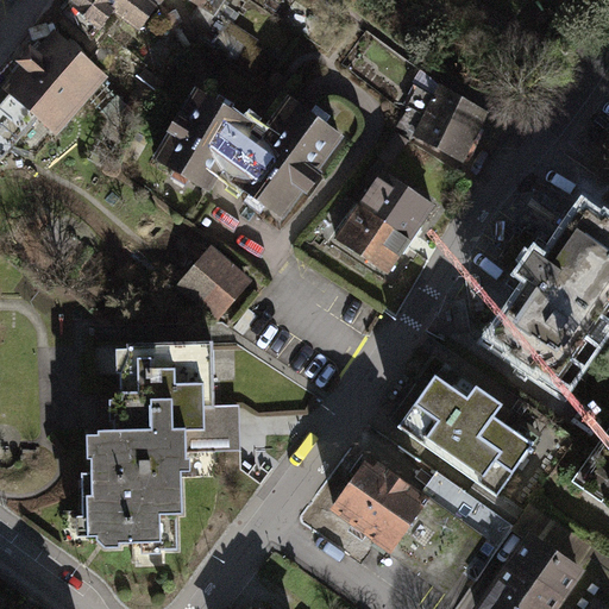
[(64,0),(58,8),(93,39),(114,8),(142,27),(157,0),(158,0),(161,2),(162,0),(64,0)]
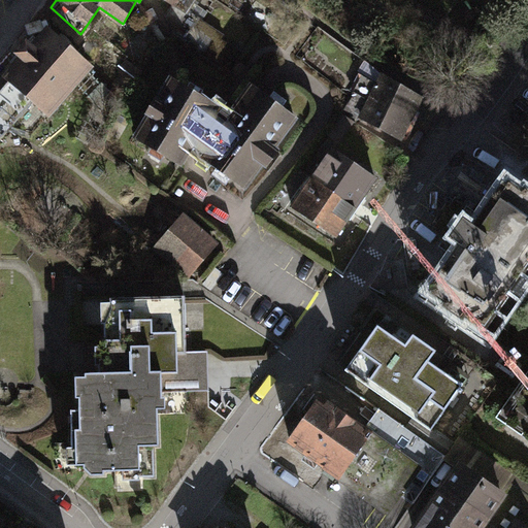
[(170,0),(173,1),(165,14),(175,34),(186,41),(188,37),(200,44),(198,47),(204,52),(202,56),(223,68),(236,46),(223,39),(225,35),(190,10),(195,0),(170,0)]
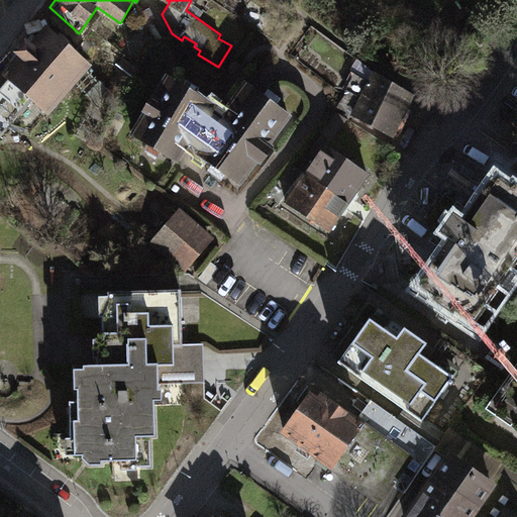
[(46,112),(50,116),(78,84),(89,72),(96,64),(46,15),(30,33),(23,27),(8,44),(14,50),(0,67),(0,73),(5,77),(0,83),(0,122),(7,129),(12,122),(33,128),(46,112)]
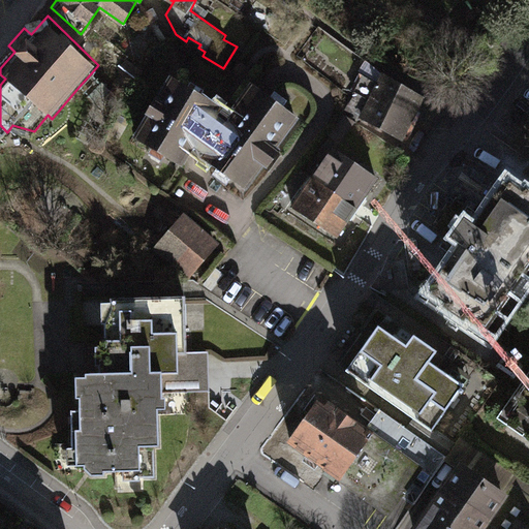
[(362,118),(404,138),(426,96),(369,64),(354,92),(356,93),(343,113),(356,122),(362,118)]
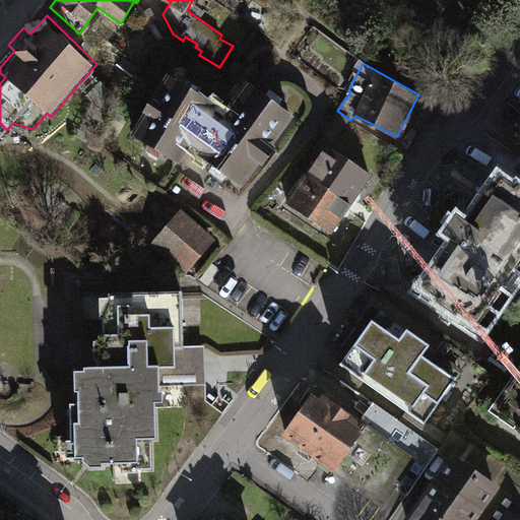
[(215,100),(167,70),(131,132),(180,160),(191,141),(203,149),(228,111),(214,102),(215,100)]
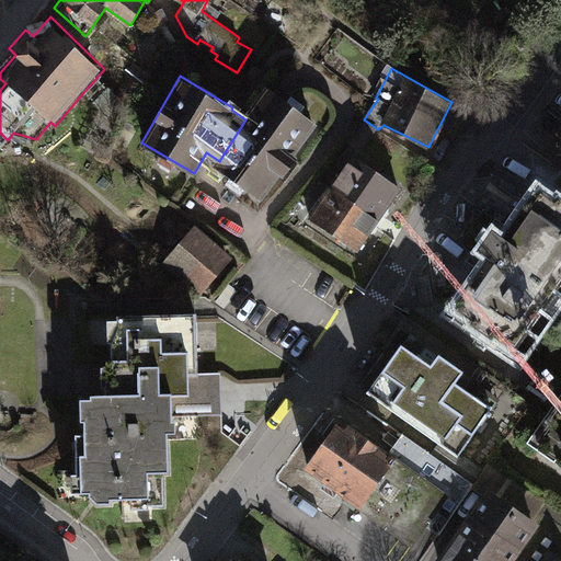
[(296,152),(319,122),(290,100),(266,82),(247,111),(251,113),(245,119),(219,161),(216,167),(262,198),(282,172),(285,173),(299,155),(296,152)]
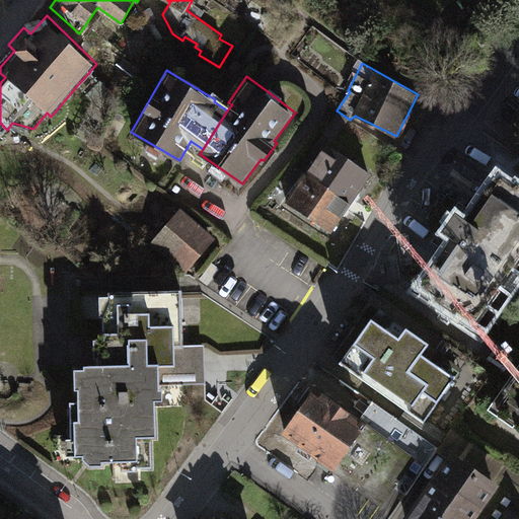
[(349,120),(338,112),(321,132),(332,140),(349,120)]
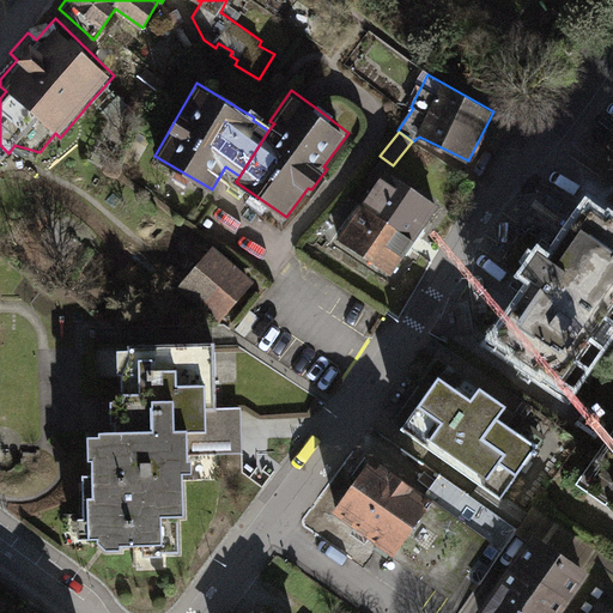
[(386,167),(338,237),(392,274),(439,204),(386,167)]
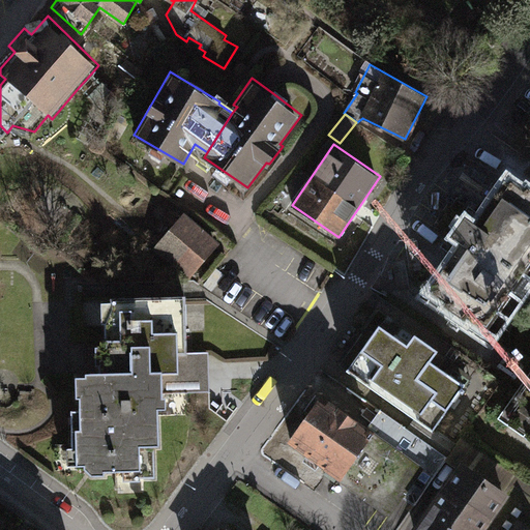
[(423,294),(486,336),(529,272),(529,179),(511,168),(479,213),(471,208),(457,229),(465,235),(423,294)]
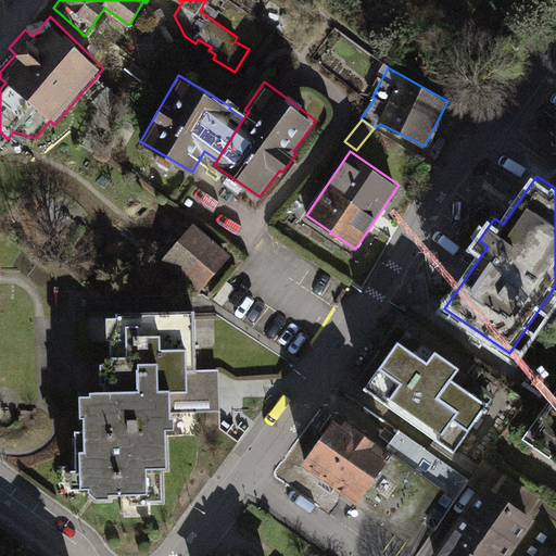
[(201,291),(232,253),(194,223),(163,261),(201,291)]
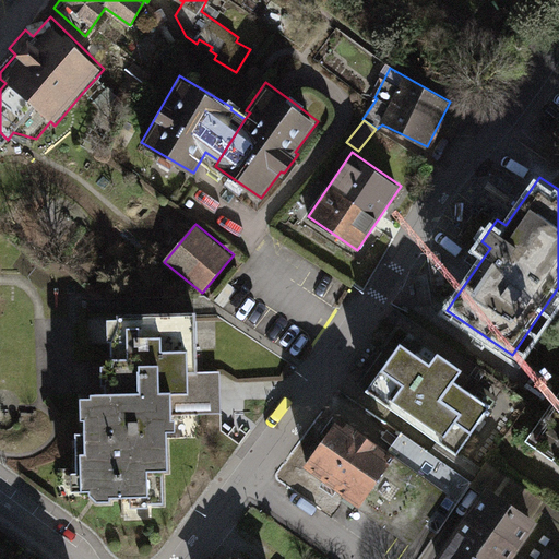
[(204,352),(202,312),(109,317),(111,363),(98,363),(99,385),(99,394),(192,390),(191,353),(204,352)]
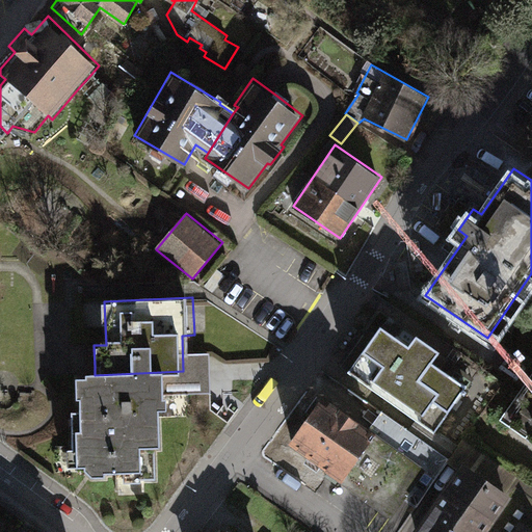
[(389,311),(345,372),(416,421),(436,434),(439,431),(475,378),(457,366),(454,371),(435,357),(443,347),(389,311)]
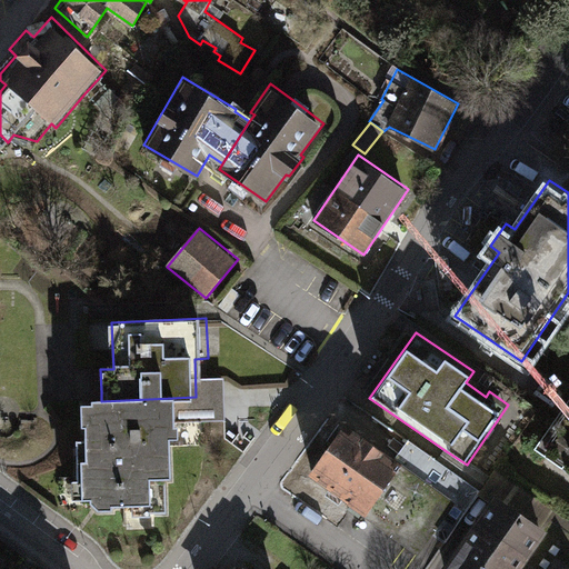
[(568,397),(533,449),(568,472),(568,397)]
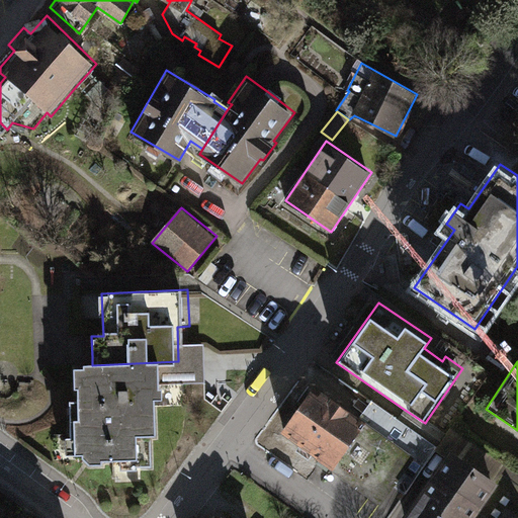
[(135,463),(141,463),(139,429),(148,429),(147,399),(166,399),(165,389),(165,369),(78,371),(80,416),(73,416),(74,466),(100,465),(99,452),(135,451),(135,463)]
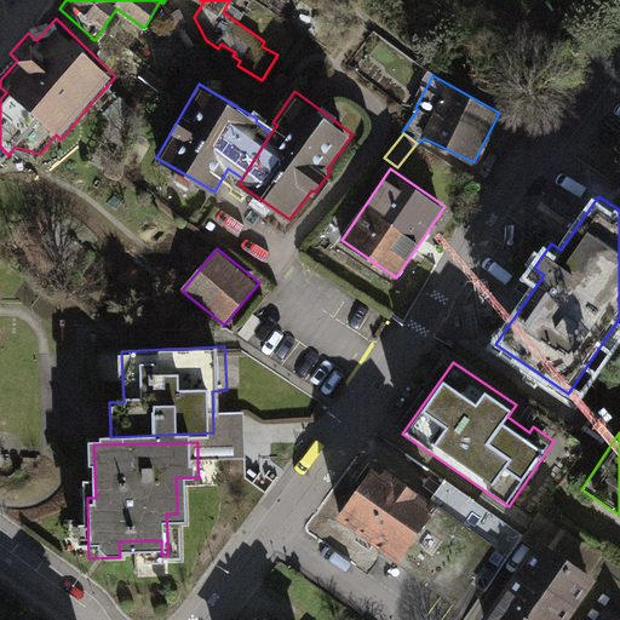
[(383,469),(373,461),(336,515),(400,560),(438,504),(441,501),(435,498),(386,464),(383,469)]
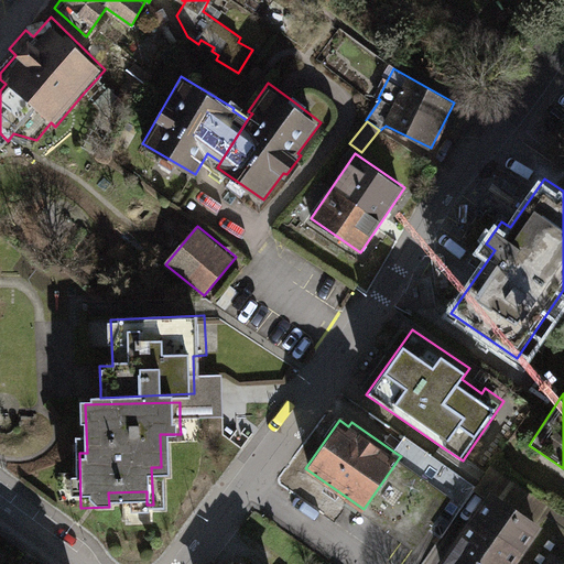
[(413,549),(418,551),(431,532),(441,539),(475,491),(477,487),(434,457),(407,437),(396,453),(401,456),(399,458),(364,509),(361,512),(403,541),(413,549)]
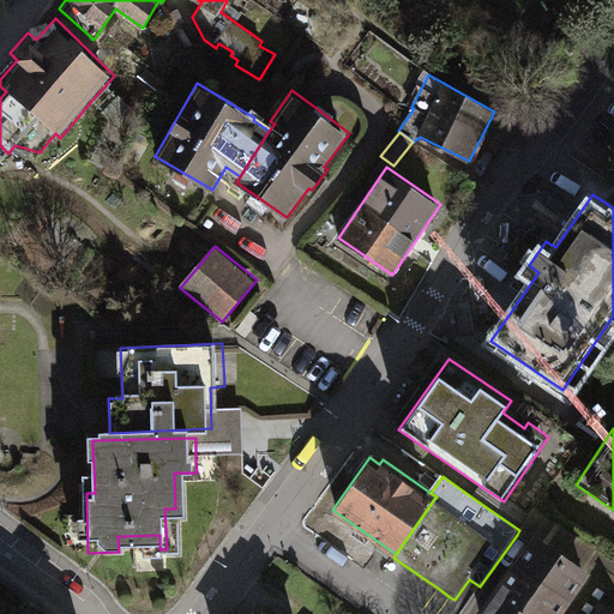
[(504,501),(480,486),(473,498),(519,530),(530,515),(506,498),(504,501)]
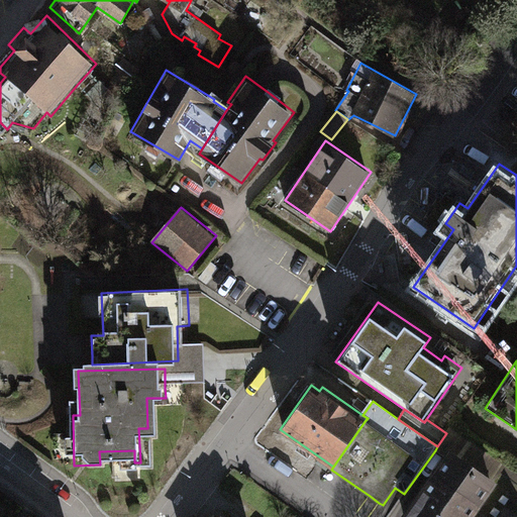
[(435,450),(444,456),(401,516),(516,516),(516,472),(462,435),(470,425),(457,417),(446,433),(437,446),(435,450)]
